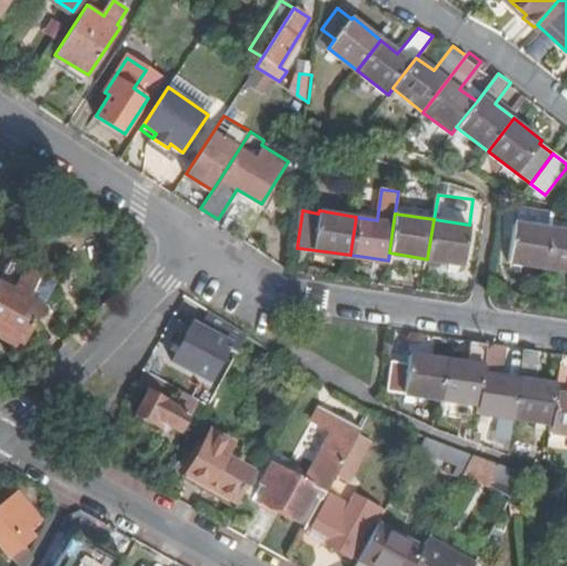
[(434,219),(427,259),(463,264),(469,225),(434,219)]
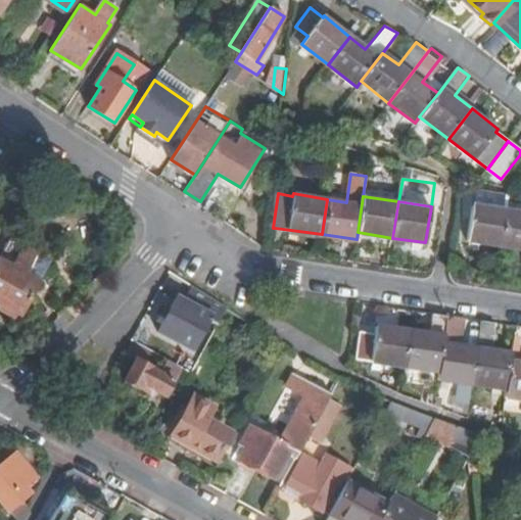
[(468,242),(502,246),(507,208),(473,203),(468,242)]
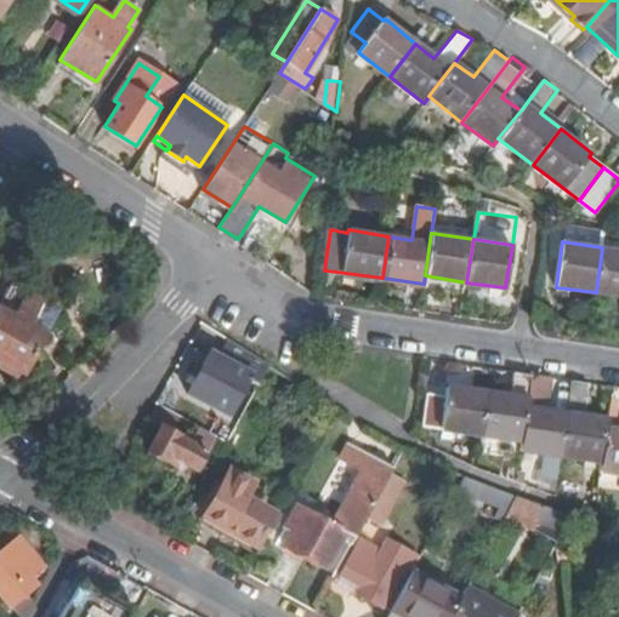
[(618,251),(602,247),(596,292),(618,296),(618,251)]
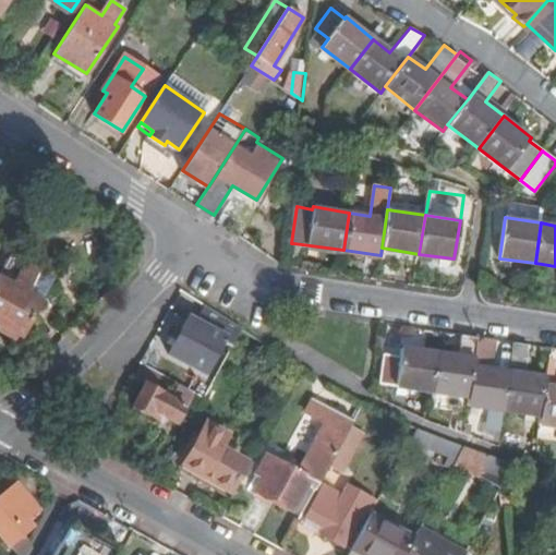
[(0,273),(0,323),(20,335),(40,299),(26,291),(39,267),(11,252),(0,273)]
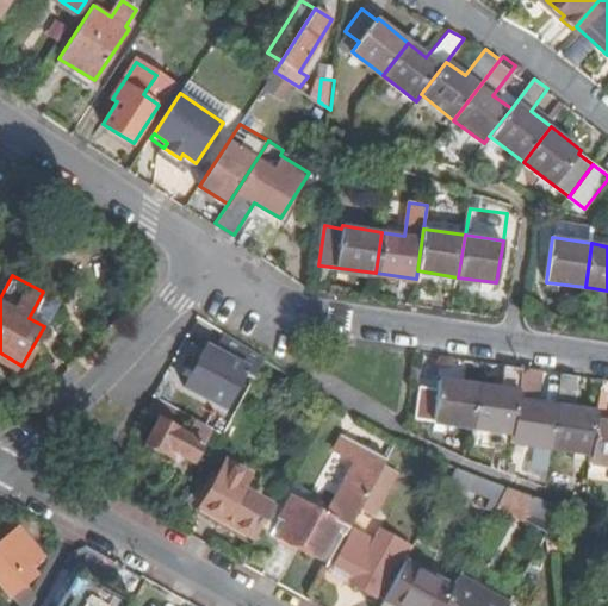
[(206,345),(184,386),(225,406),(246,367),(206,345)]
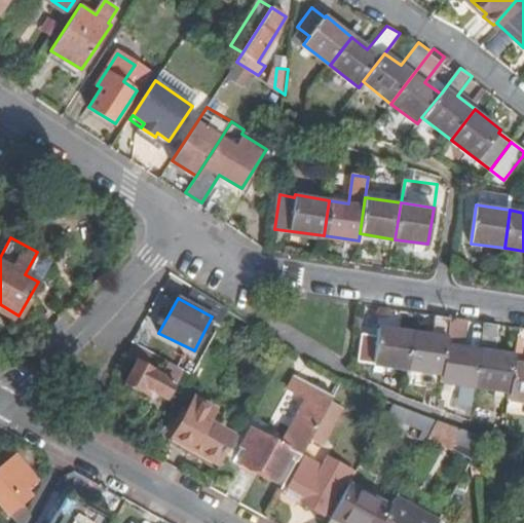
[(408,368),(442,372),(449,315),(435,313),(433,334),(414,331),(408,368)]
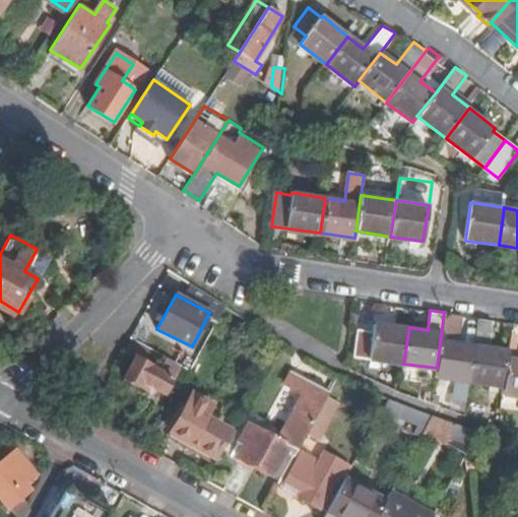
[(469,381),(475,344),(455,341),(458,314),(444,312),(437,368),(435,376),(469,381)]
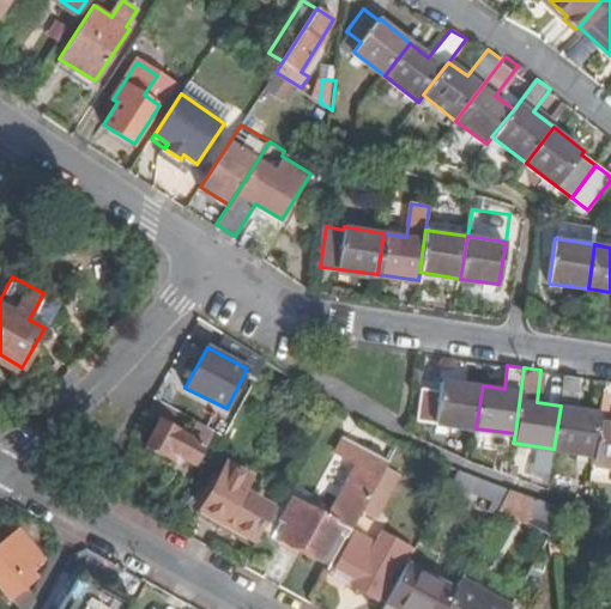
[(561,406),(554,449),(593,455),(598,421),(600,412),(578,408),(582,377),(564,373),(561,406)]
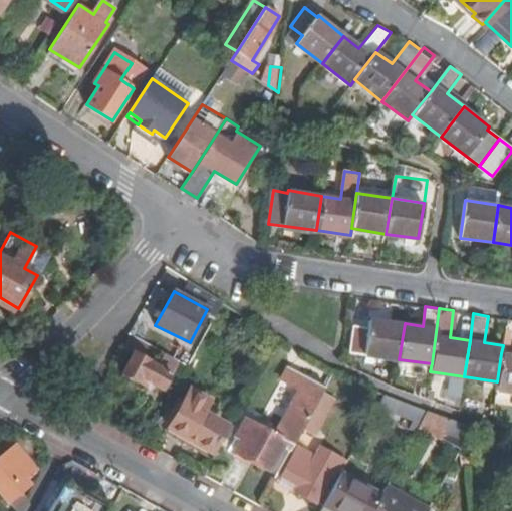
[(365,354),(399,359),(405,323),(355,316),(351,350),(365,352),(365,354)]
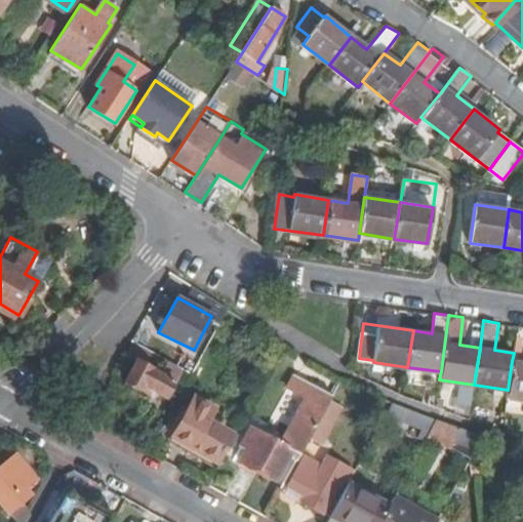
[(133,342),(126,355),(135,360),(125,380),(149,393),(150,390),(166,398),(182,367),(167,360),(160,372),(153,368),(159,356),(158,355),(133,342)]
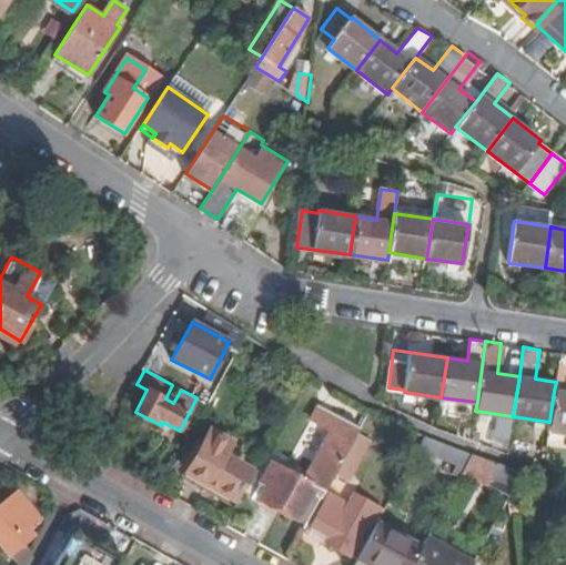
[(209,404),(214,394),(177,374),(171,384),(172,385),(181,390),(196,397),(209,404)]
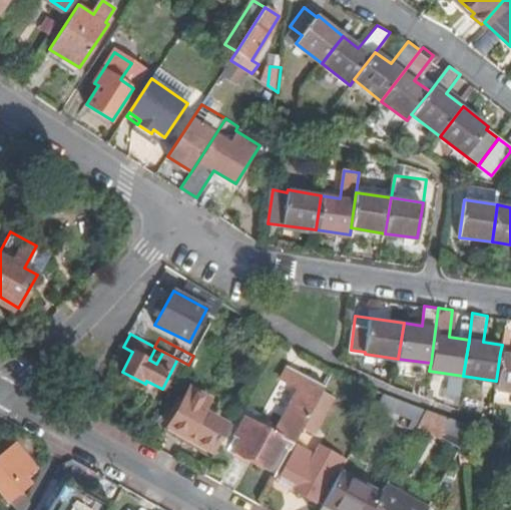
[(495,389),(510,392),(510,354),(500,353),(496,381),(495,389)]
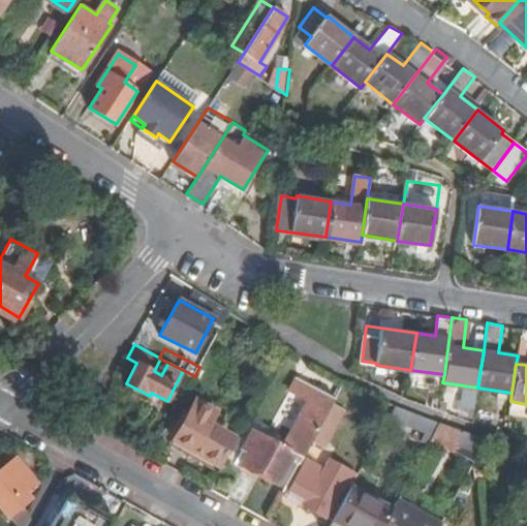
[(331,405),(335,398),(296,376),(288,390),(307,401),(282,445),(253,430),(244,446),(249,450),(242,464),(278,483),(295,453),(303,457),(312,440),(331,405)]
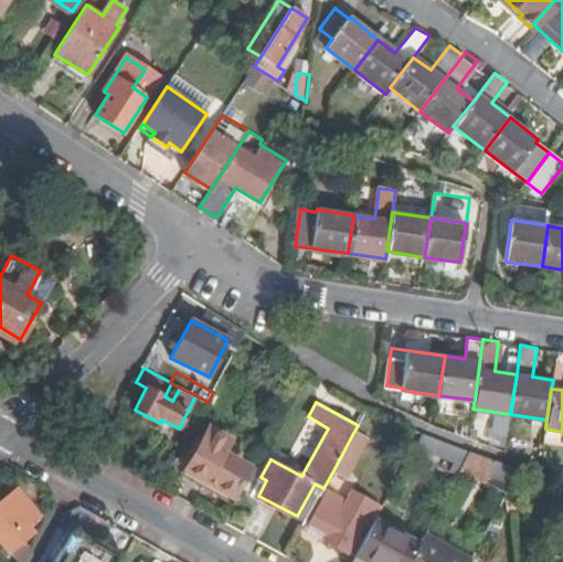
[(423,433),(410,426),(405,435),(418,442),(423,433)]
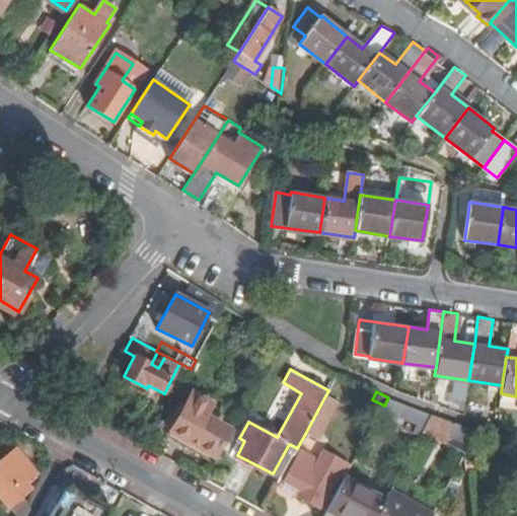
[(194,394),(172,432),(214,455),(227,433),(215,426),(217,422),(207,417),(213,404),(194,394)]
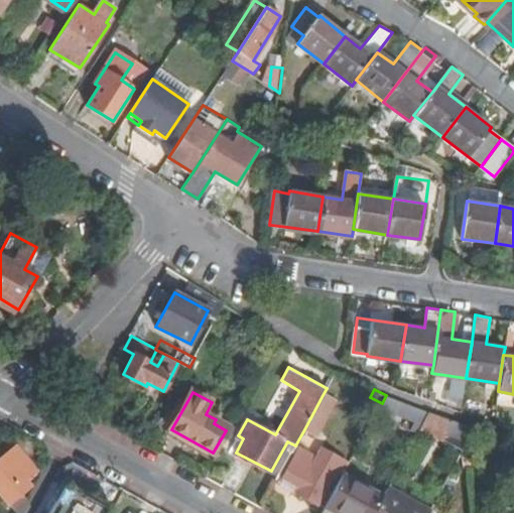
[(336,402),(323,395),(304,429),(317,436),(336,402)]
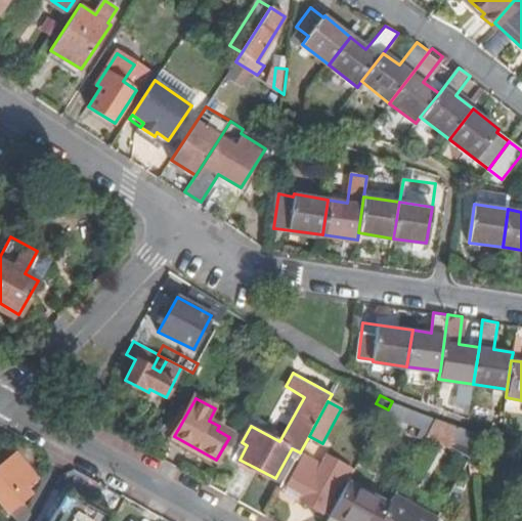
[(388,409),(386,411),(429,429),(436,418),(392,401),(388,409)]
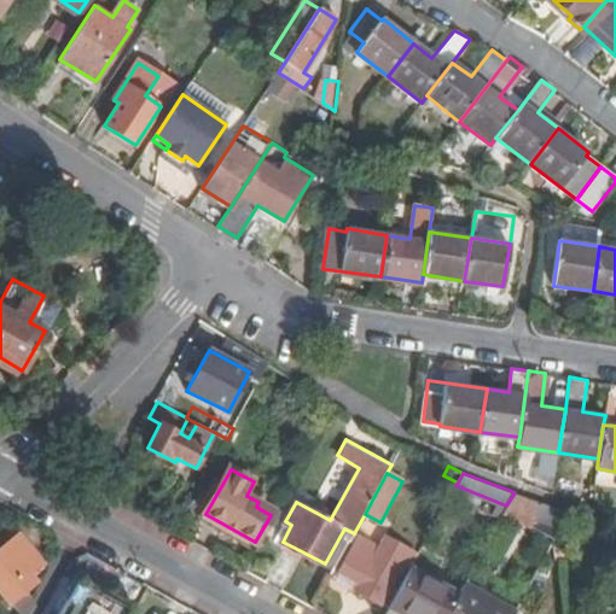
[(562,510),(515,492),(506,506),(501,515),(555,537),(561,527),(562,510)]
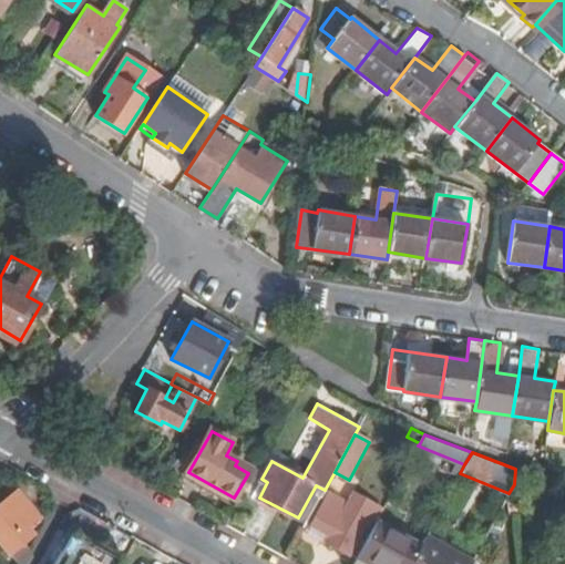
[(0,511),(0,530),(18,551),(39,531),(33,524),(43,515),(22,491),(0,511)]
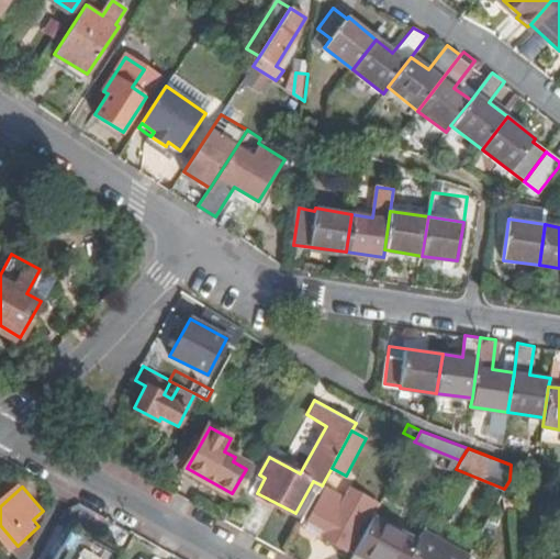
[(364,516),(372,521),(373,520),(380,505),(353,490),(347,499),(327,488),(309,521),(327,530),(324,536),(346,548),(364,516)]
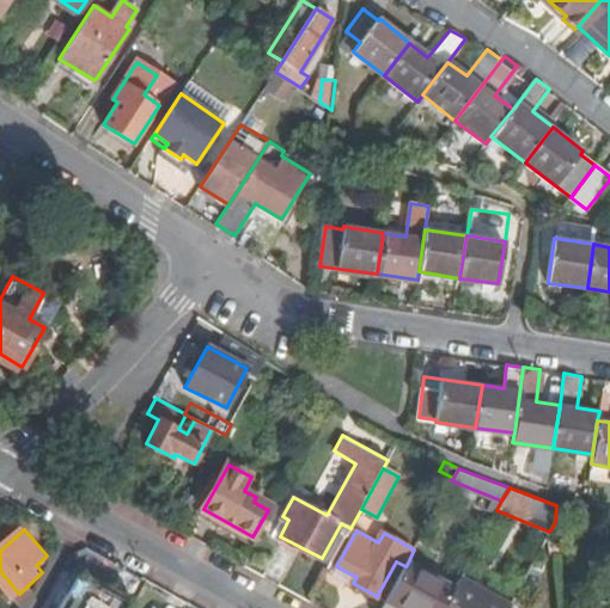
[(406,566),(386,601),(400,607),(443,607),(453,589),(407,565),(406,566)]
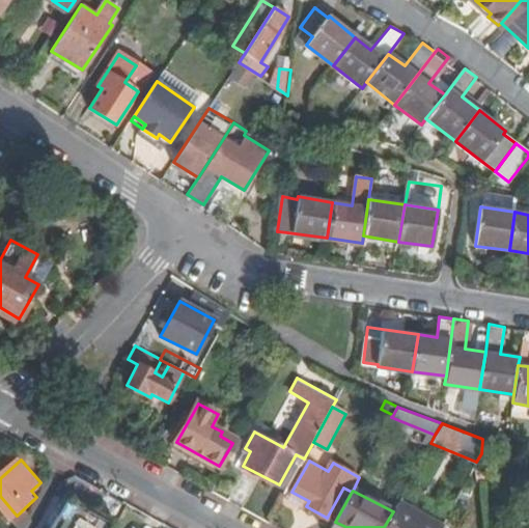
[(384,527),(440,527),(442,524),(399,501),(393,511),(384,527)]
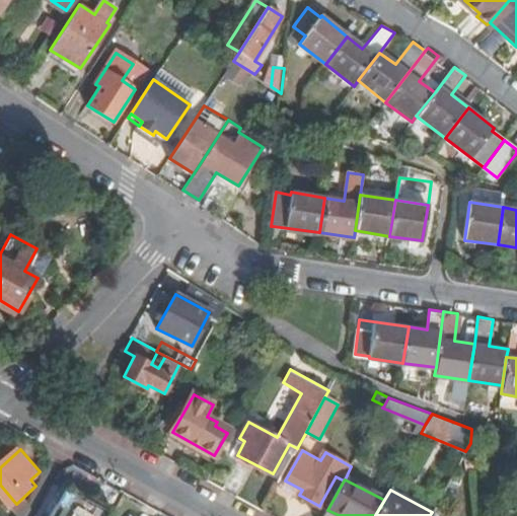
[(57,497),(46,515),(91,515),(92,515),(57,497)]
